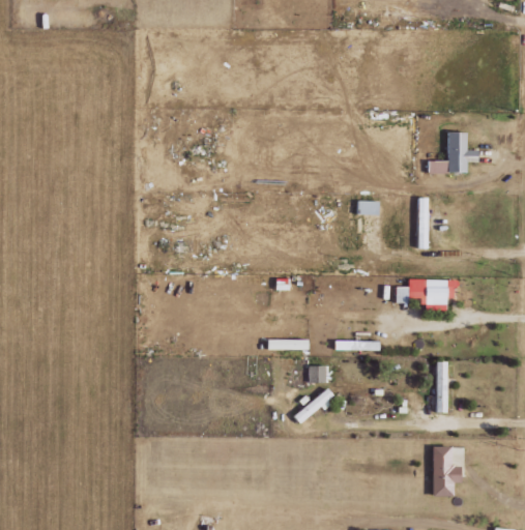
[(467,172),(466,162),(477,162),(477,149),(470,149),(470,131),(447,131),(448,160),(429,160),(430,172),(467,172)]
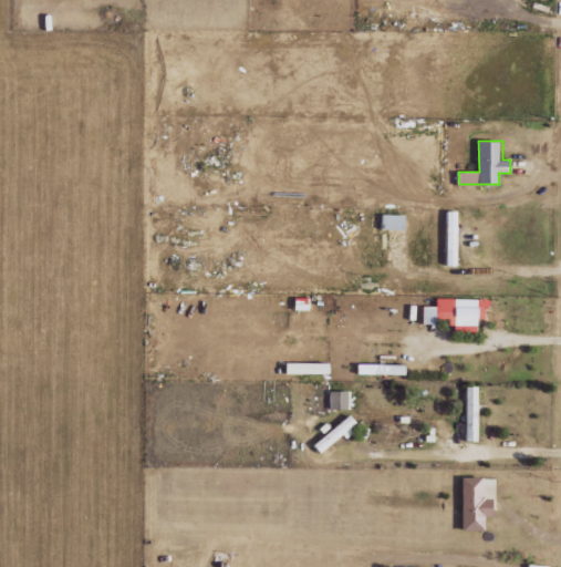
[(446,265),(460,266),(461,210),(447,210),(446,265)]
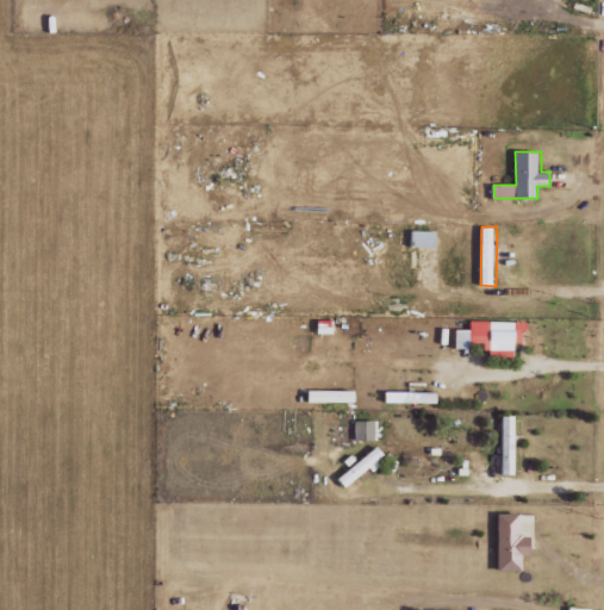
[(436,247),(437,231),(412,230),(411,247),(436,247)]
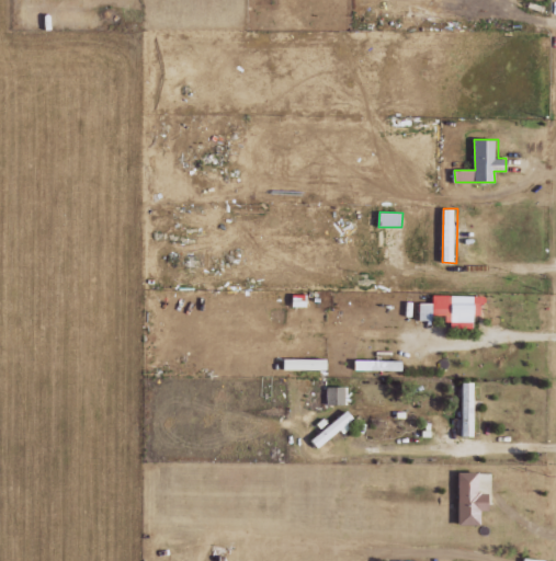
[(437,315),(451,316),(451,329),(480,330),(481,296),(438,295),(437,315)]
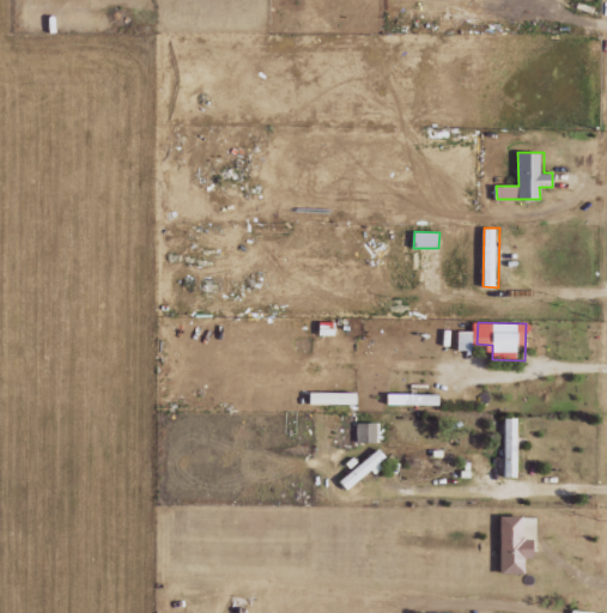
[(475,332),(459,331),(459,350),(475,351),(475,332)]
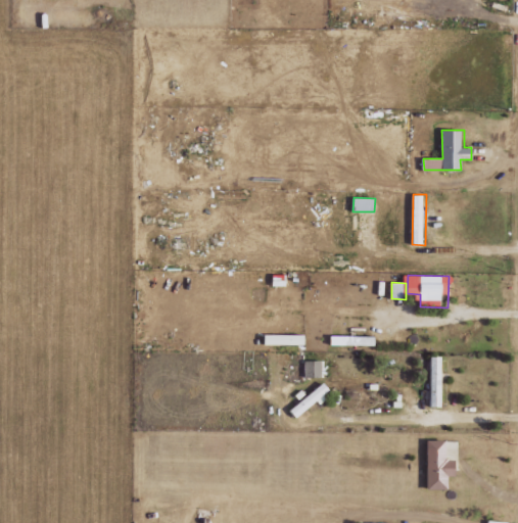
[(374,345),(374,337),(331,336),(331,344),(374,345)]
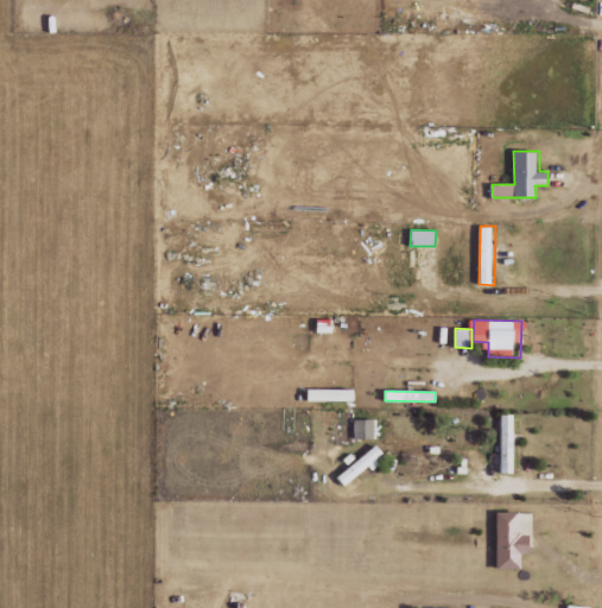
[(501,473),(518,473),(517,415),(501,415),(501,473)]
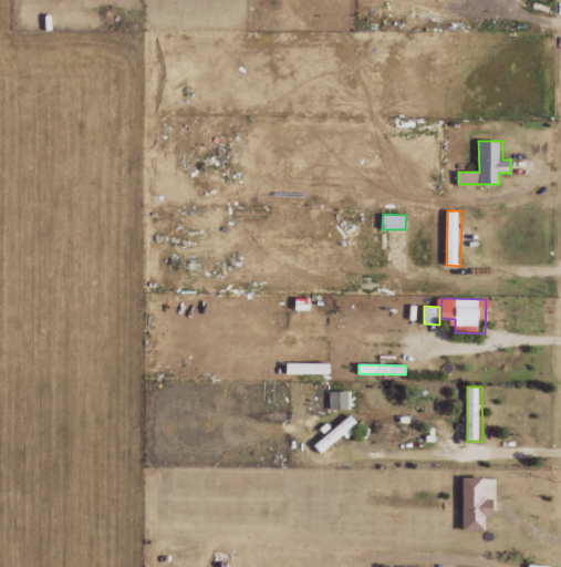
[(354,391),(330,391),(331,409),(354,409),(354,391)]
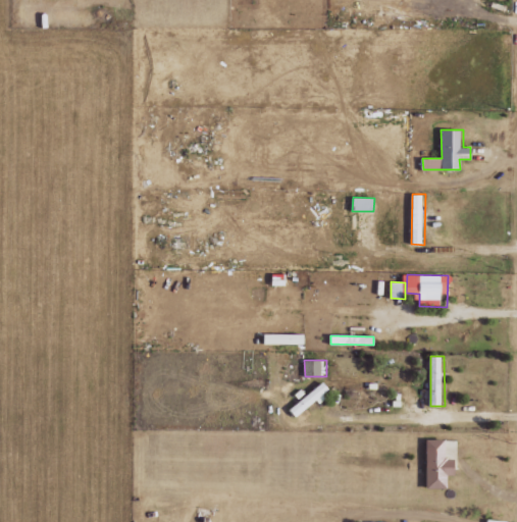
[(289,408),(295,416),(330,392),(325,382),(289,408)]
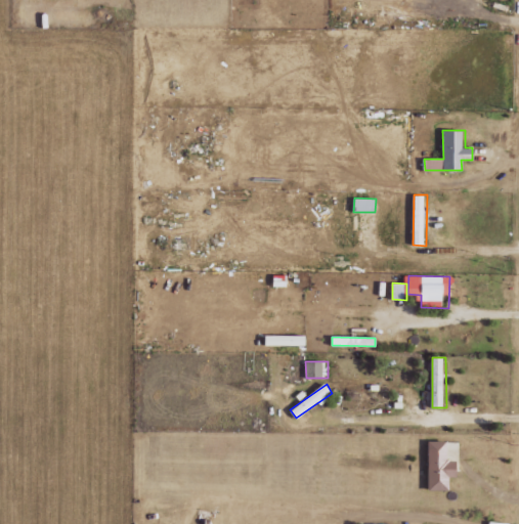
[(428,490),(448,489),(447,477),(455,476),(455,460),(446,460),(445,441),(427,441),(428,490)]
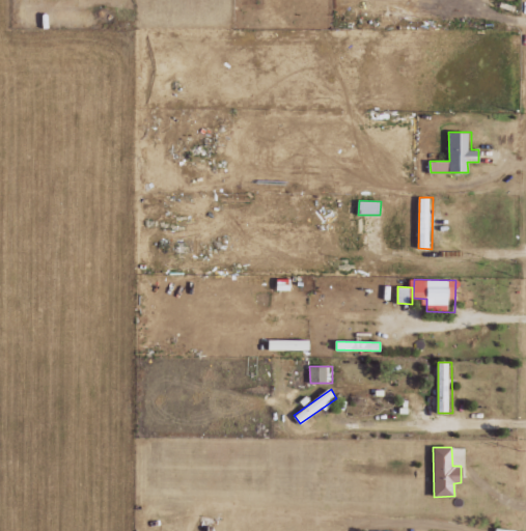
All buildings are outlined.
